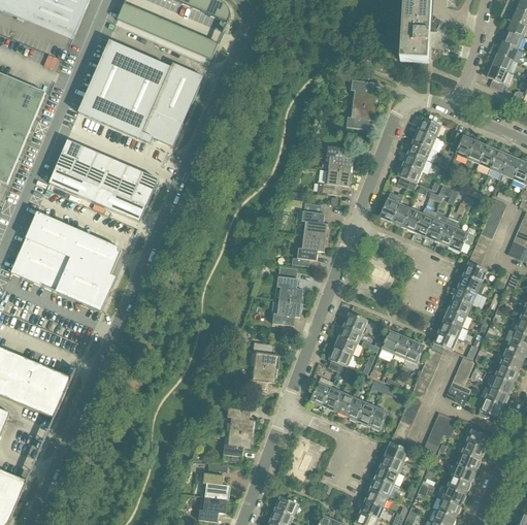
[(0,0),(0,7),(25,19),(27,13),(74,33),(88,0),(0,0)]
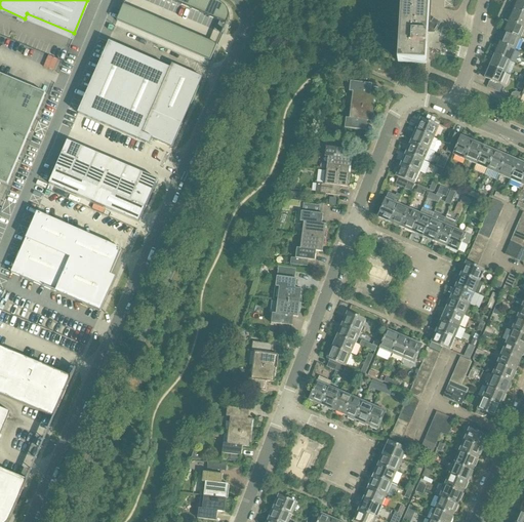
[(175,0),(225,21),(228,15),(228,14),(228,13),(228,12),(228,11),(228,10),(228,9),(227,9),(227,8),(227,7),(226,6),(226,5),(225,5),(225,4),(224,3),(223,3),(218,0),(175,0)]
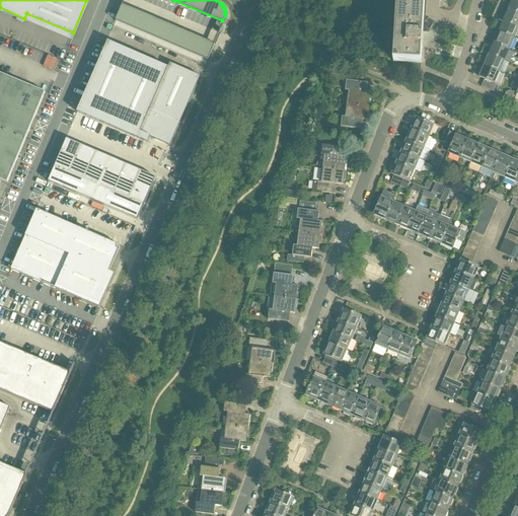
[(396,0),(394,41),(393,58),(421,60),(423,18),(424,19),(424,16),(425,0),(396,0)]
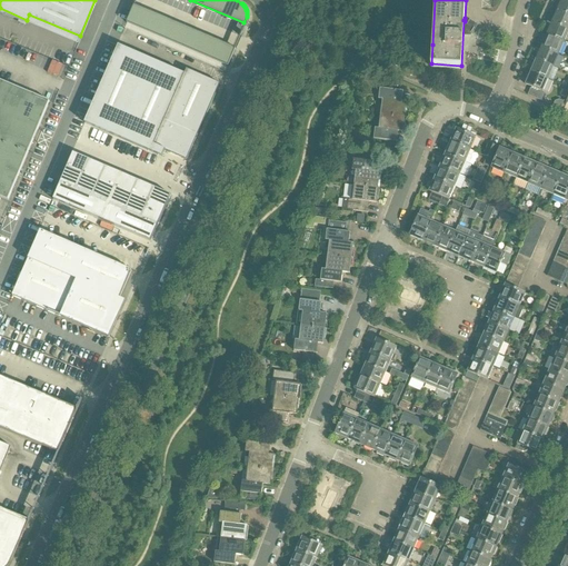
[(560,0),(557,8),(567,11),(567,0),(560,0)]
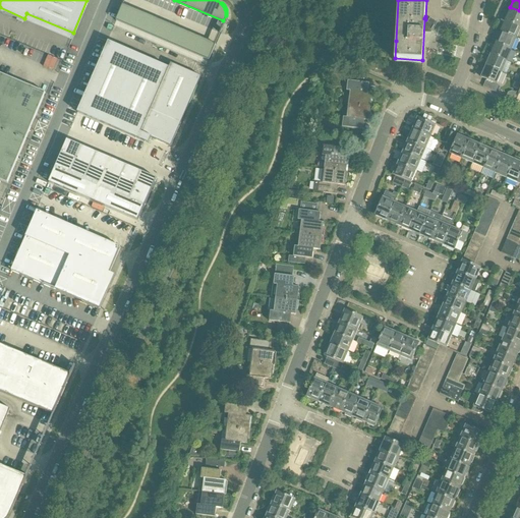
[(122,2),(115,17),(208,57),(215,41),(187,30),(122,2)]
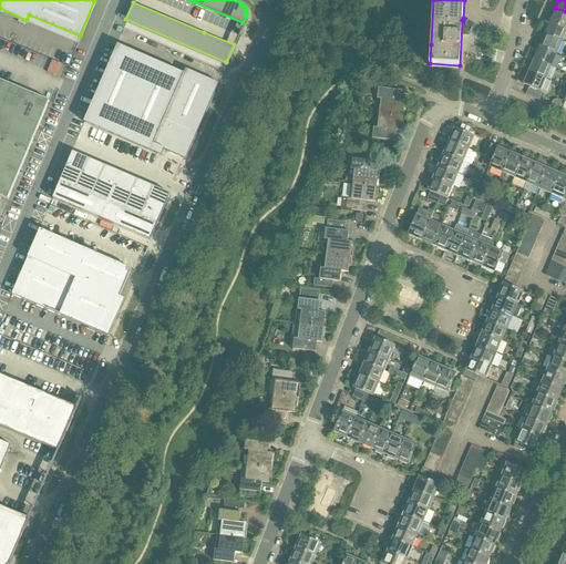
[(565,11),(555,8),(549,19),(565,27),(565,11)]
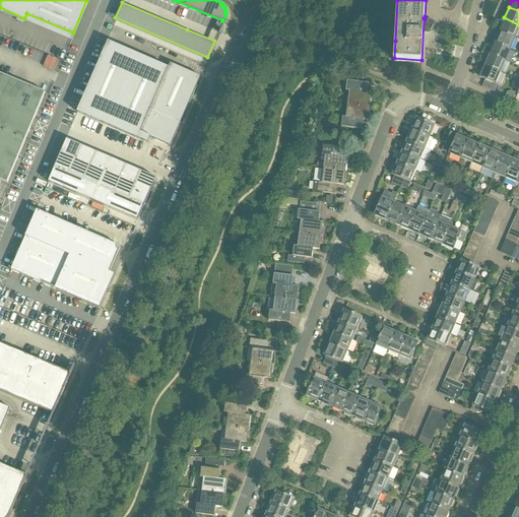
[(518,25),(518,24),(504,17),(499,28),(515,36),(518,25)]
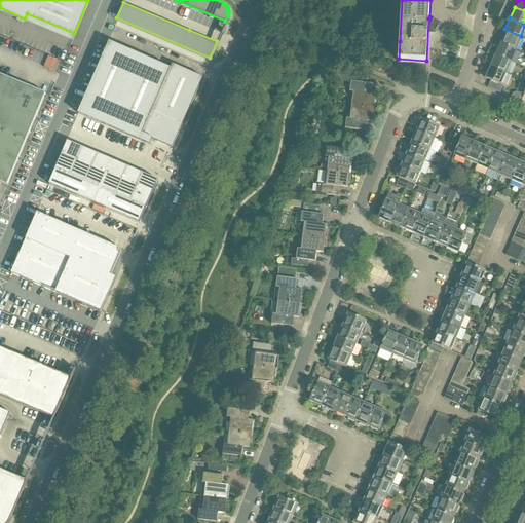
[(521,36),(504,29),(500,40),(516,47),(521,36)]
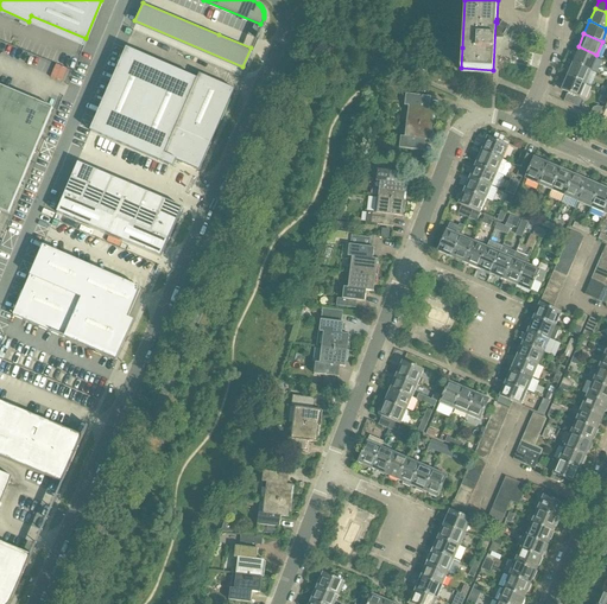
[(196,76),(126,45),(89,128),(172,164),(175,158),(198,167),(234,87),(198,70),(196,76)]
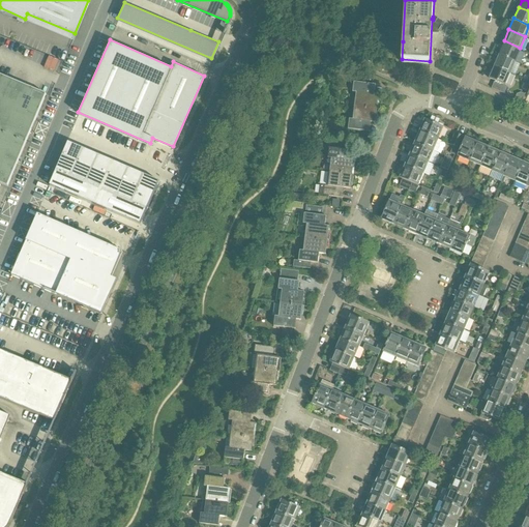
[(520,48),(504,40),(499,52),(515,59),(520,48)]
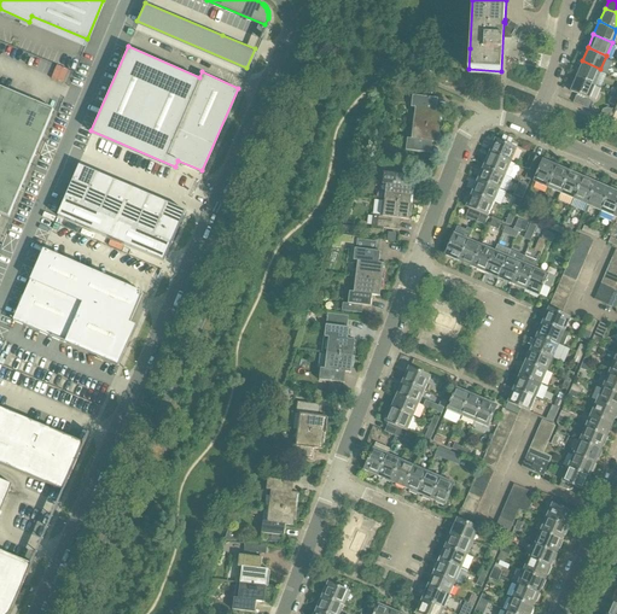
[(432,69),(432,58),(423,57),(423,68),(432,69)]
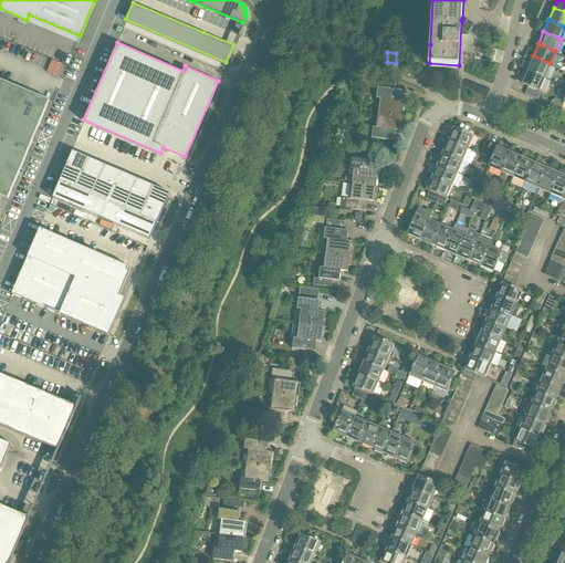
[(550,63),(533,55),(527,68),(544,75),(550,63)]
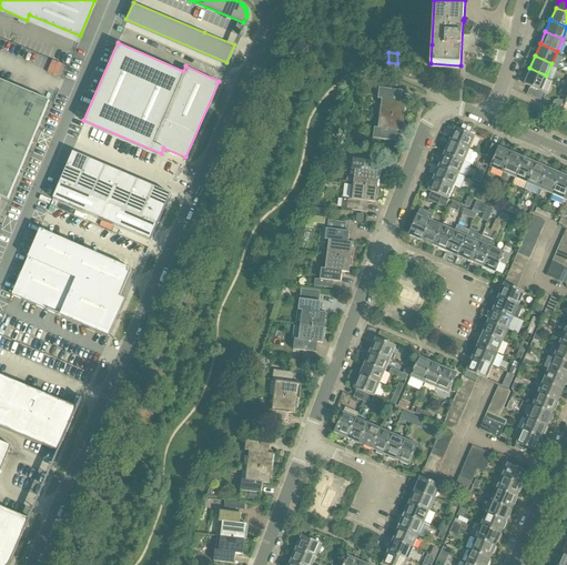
[(524,81),(529,83),(540,89),(546,76),(529,68),(524,81)]
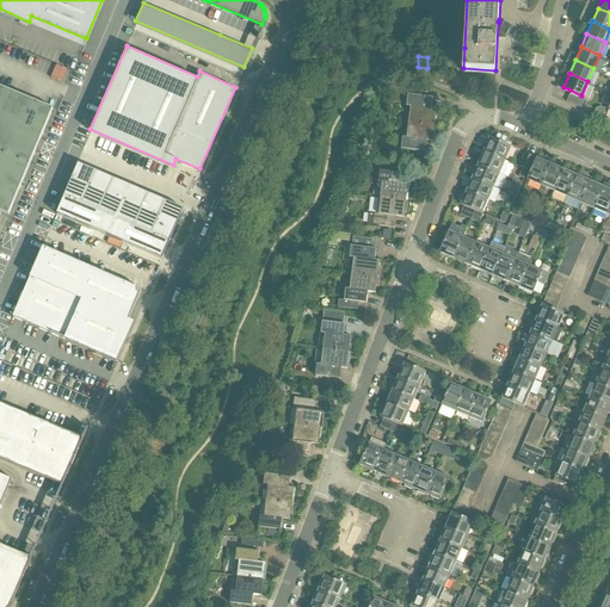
[(0,208),(7,211),(51,105),(0,82),(0,208)]
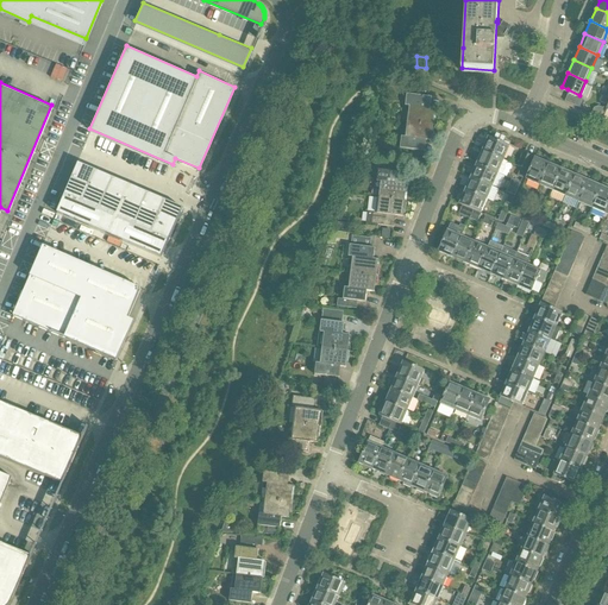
[(431,94),(428,94),(406,90),(405,102),(408,102),(406,118),(432,121),(434,106),(430,105),(431,94)]
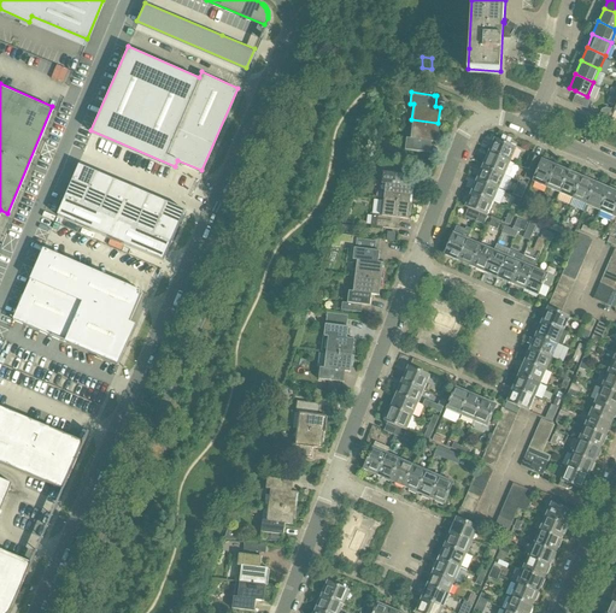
[(410,136),(405,135),(404,147),(427,151),(428,139),(435,140),(438,123),(411,119),(410,136)]
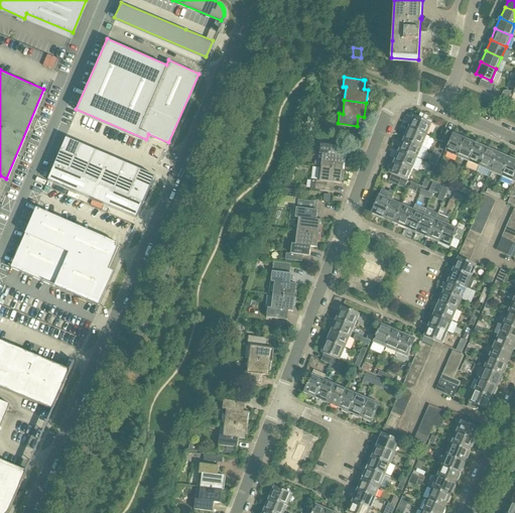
[(430,122),(413,114),(408,126),(425,133),(430,122)]
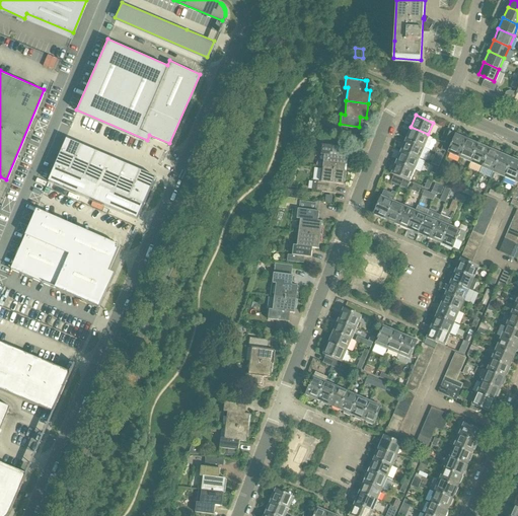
[(428,134),(411,127),(405,138),(423,145),(428,134)]
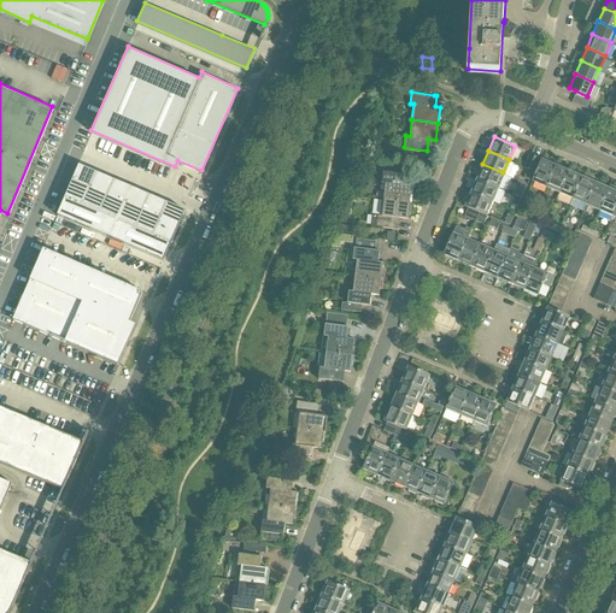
[(523,165),(527,166),(526,168),(532,169),(538,154),(529,151),(523,165)]
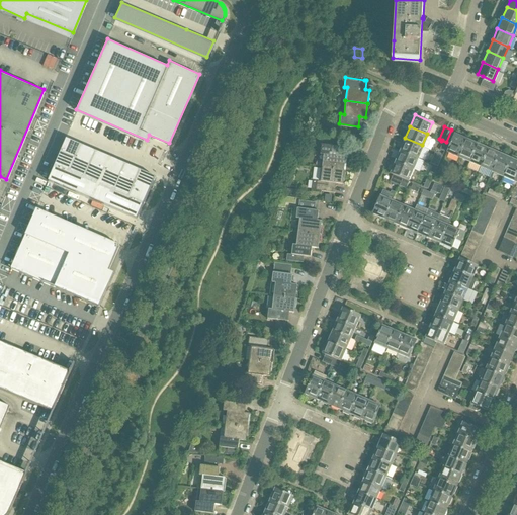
[(457,155),(465,137),(453,132),(446,150),(457,155)]
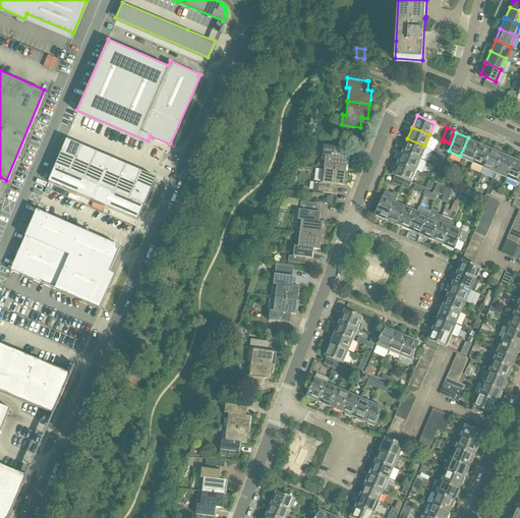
[(66,137),(48,179),(81,193),(137,218),(156,175),(66,137)]
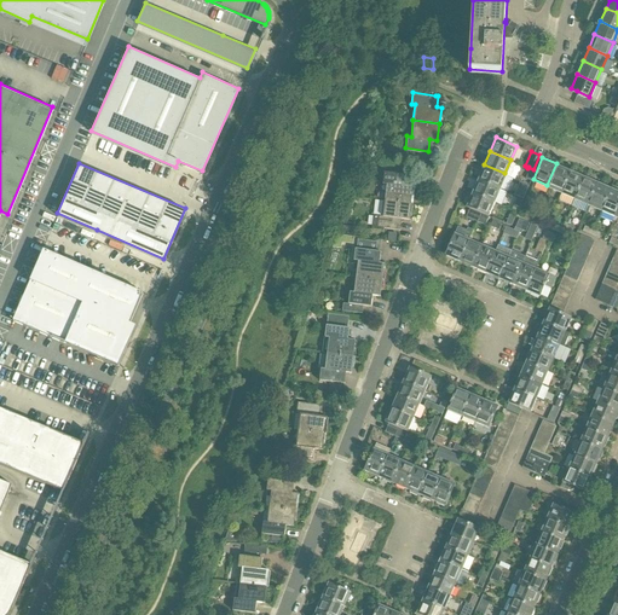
[(556,163),(547,185),(560,191),(570,169),(556,163)]
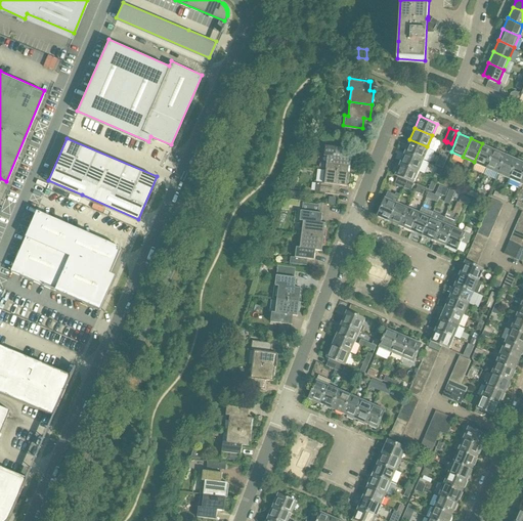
[(427,146),(409,139),(404,149),(423,158),(427,146)]
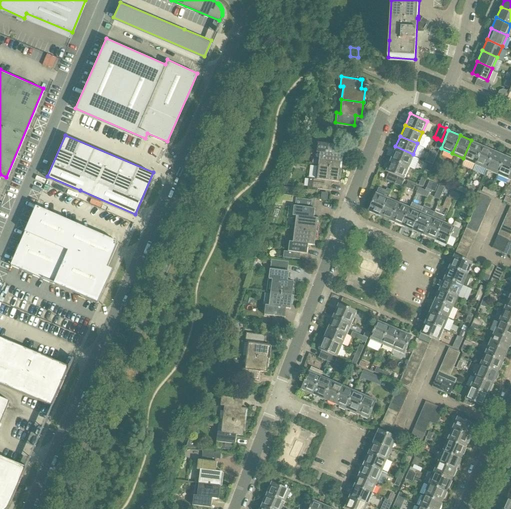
[(317,140),(316,150),(319,150),(317,163),(339,166),(341,152),(337,152),(338,142),(336,142),(317,140)]
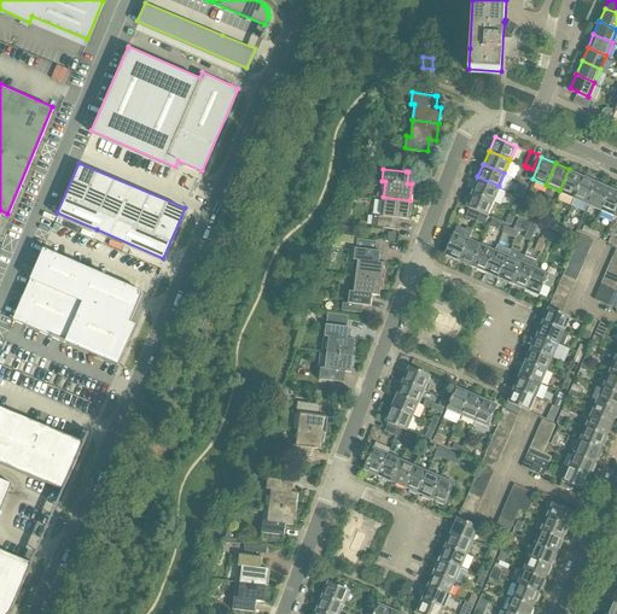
[(559,191),(572,197),(582,175),(569,169),(559,191)]
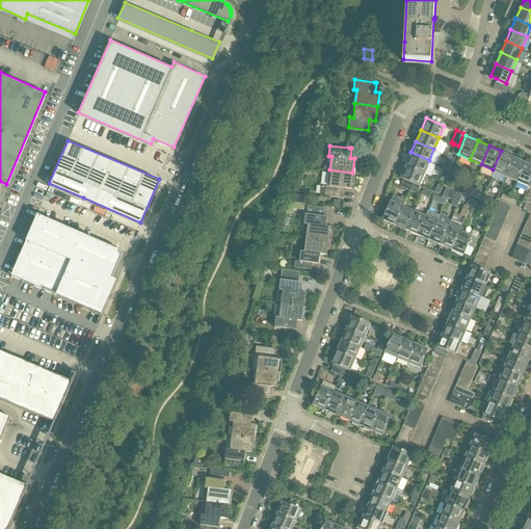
[(501,151),(493,169),(490,176),(502,181),(504,175),(512,156),(501,151)]
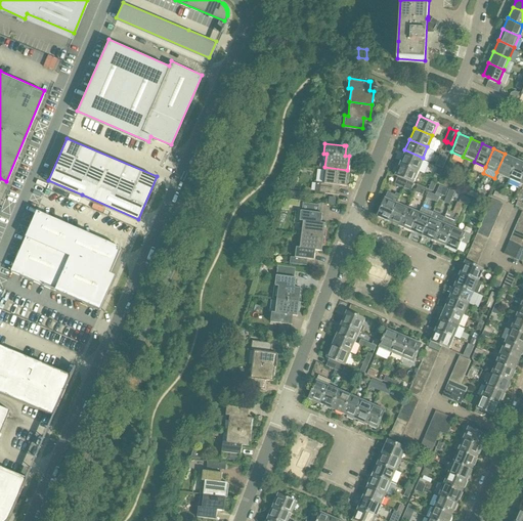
[(423,158),(404,149),(399,161),(418,169),(423,158)]
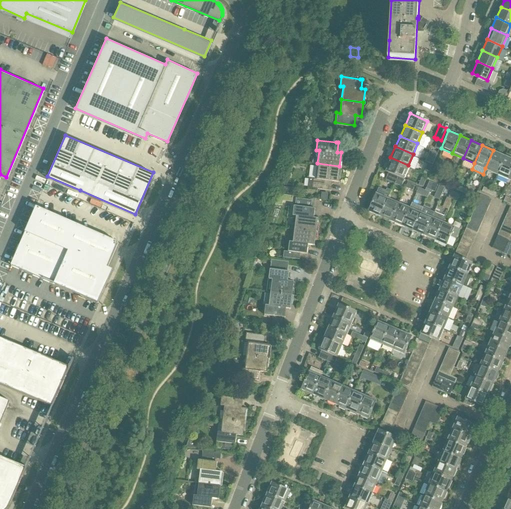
[(493,150),(485,168),(496,173),(504,155),(493,150)]
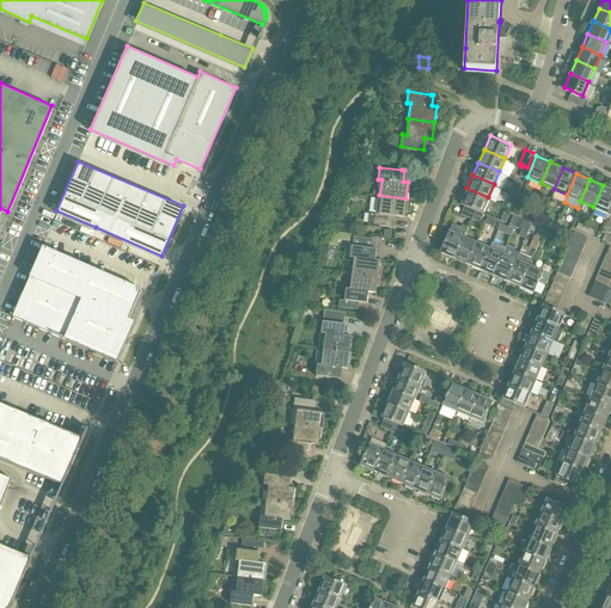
[(610,188),(603,185),(593,207),(606,212),(610,201),(610,188)]
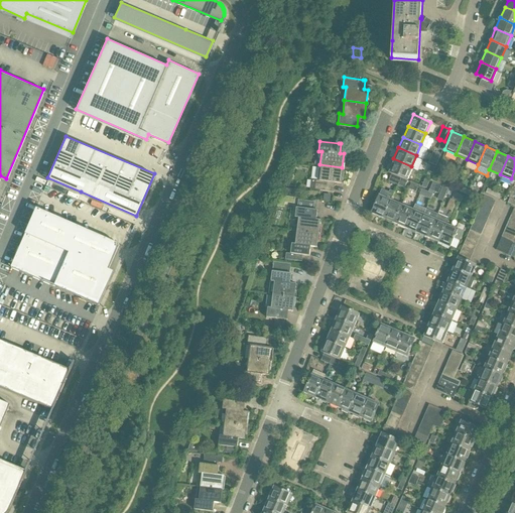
[(391,171),(402,176),(406,177),(411,166),(393,158),(388,170),(391,171)]
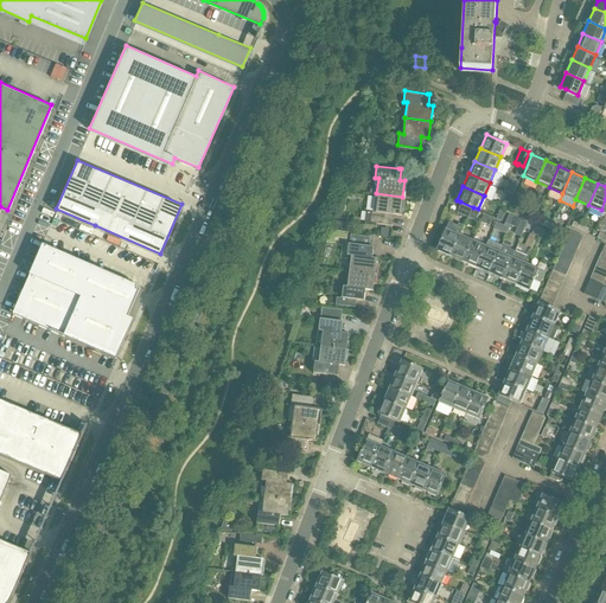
[(365,207),(364,220),(375,223),(375,220),(391,223),(393,212),(401,212),(402,197),(376,193),(375,209),(370,209),(365,207)]
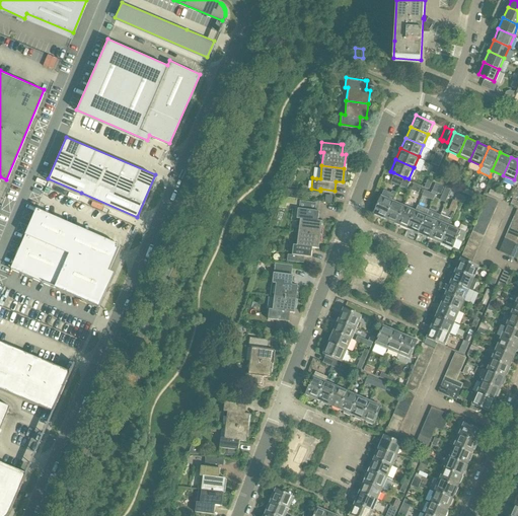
[(390,179),(401,183),(404,177),(393,172),(390,179)]
